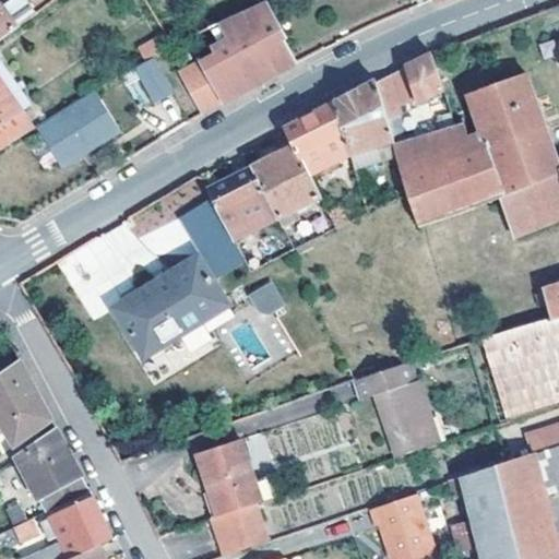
[(0,35),(34,10),(25,0),(2,0),(0,2),(0,35)]
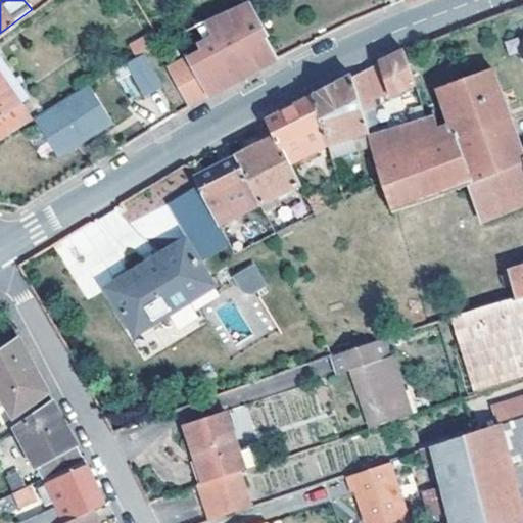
[(186,58),(195,74),(197,78),(206,95),(243,76),(279,56),(247,0),(200,20),(208,36),(202,39),(196,42),(197,45),(199,49),(185,57),(186,58)]
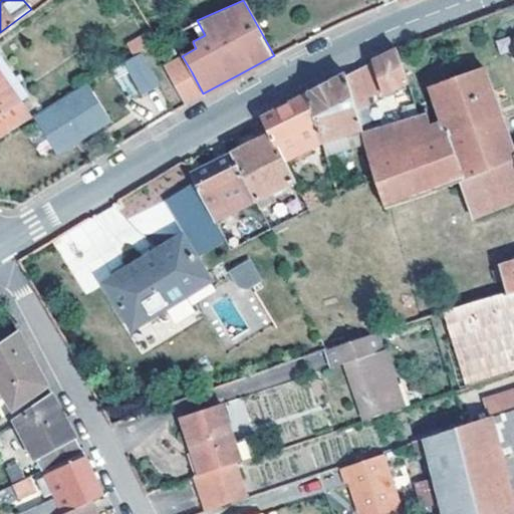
[(191,23),(199,38),(205,35),(197,20),(191,23)]
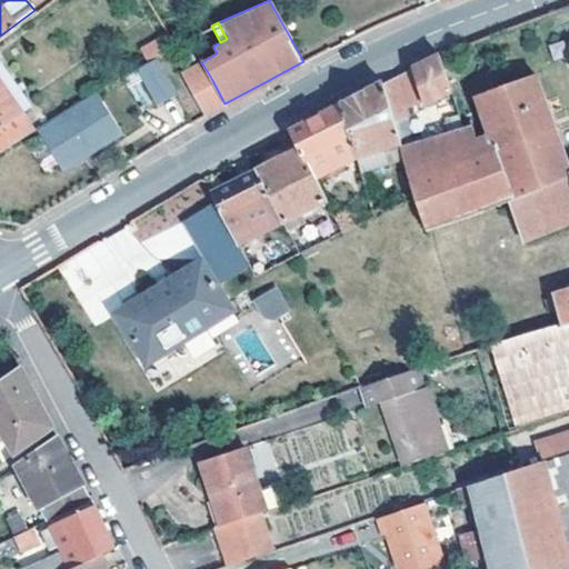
[(150,56),(152,53),(176,40),(168,27),(142,41),(150,56)]
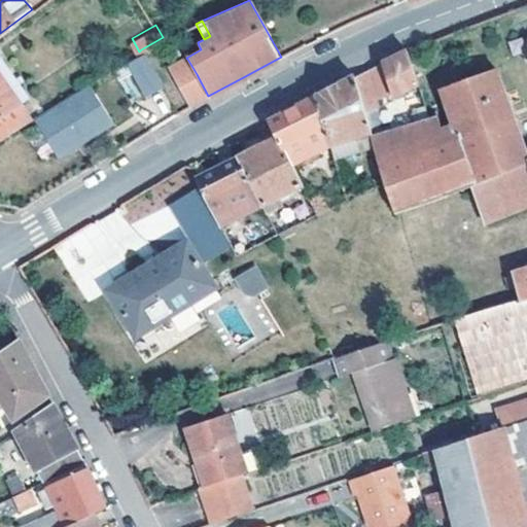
[(176,50),(170,41),(159,47),(165,57),(176,50)]
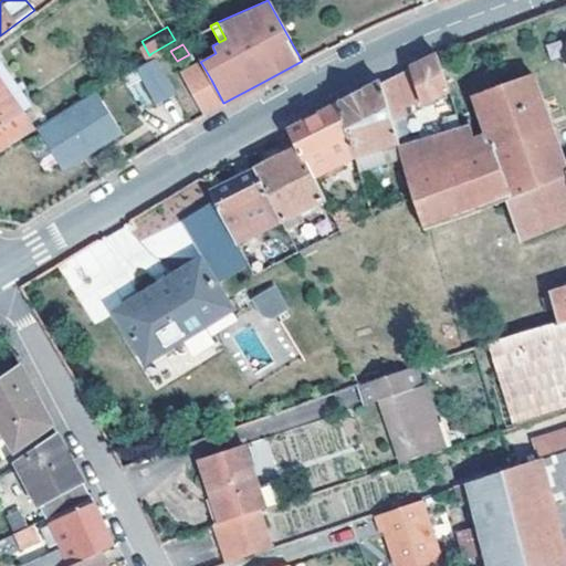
[(200,62),(216,53),(213,49),(198,58),(200,62)]
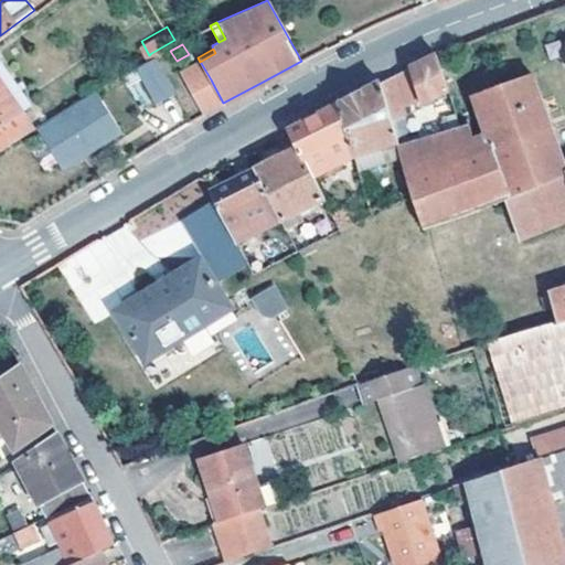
[(0,147),(36,124),(41,120),(30,103),(39,96),(4,50),(0,52),(0,147)]
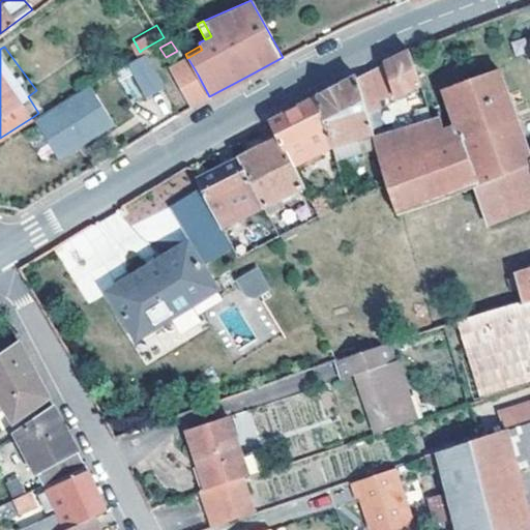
[(164,87),(142,50),(140,52),(124,60),(146,97),(164,87)]
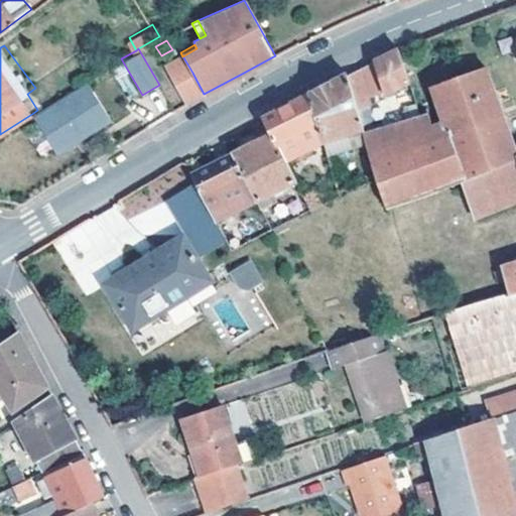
[(382,95),(408,82),(399,49),(378,59),(347,75),(357,109),(374,104),(372,96),(382,93),(382,95)]
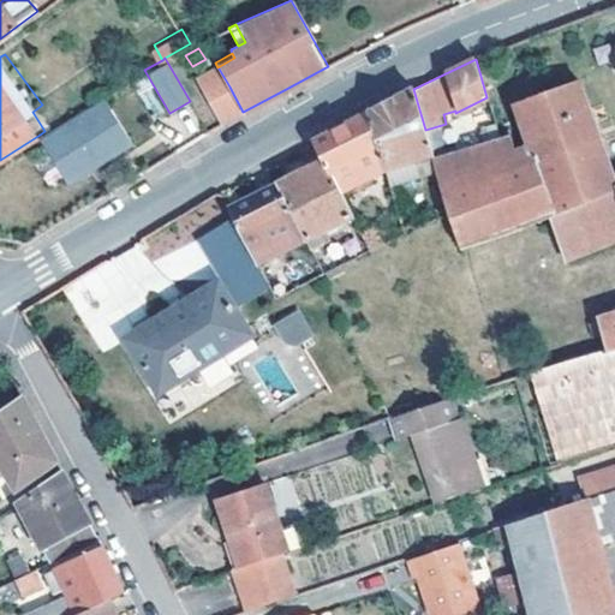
[(230,87),(219,69),(198,82),(222,123),(226,121),(215,100),(232,91),(230,87)]
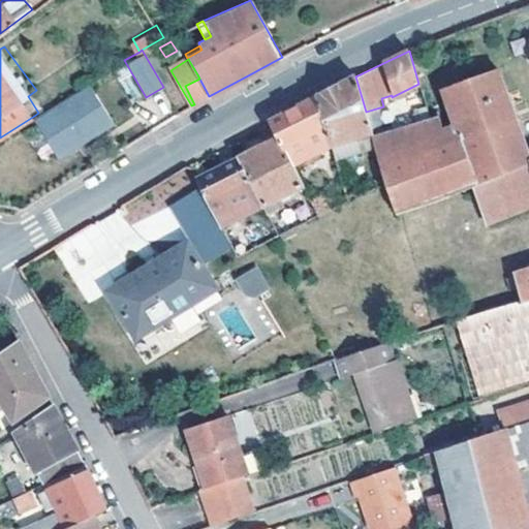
[(438,116),(429,119),(416,122),(391,130),(373,135),(376,146),(395,211),(463,185),(527,161),(528,160),(528,155),(498,68),(443,89),(456,125),(444,129),(438,116)]
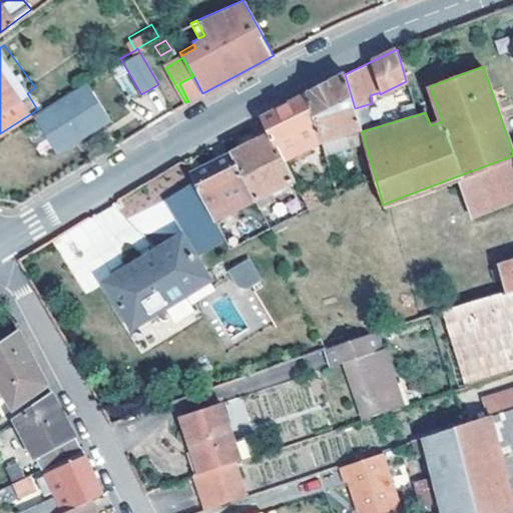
[(361,127),(355,108),(345,74),(325,84),(307,93),(321,140),(361,127)]
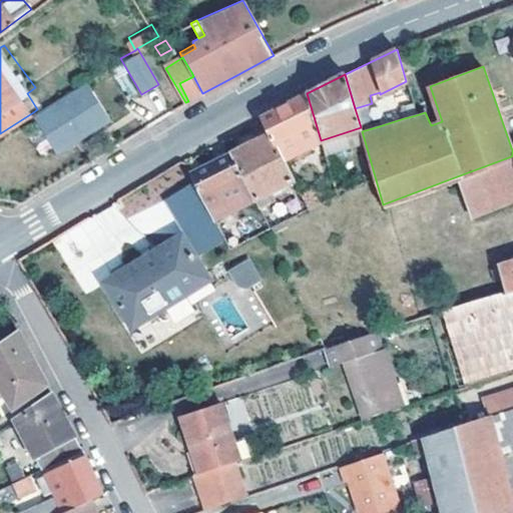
[(202,93),(193,76),(179,83),(188,101),(202,93)]
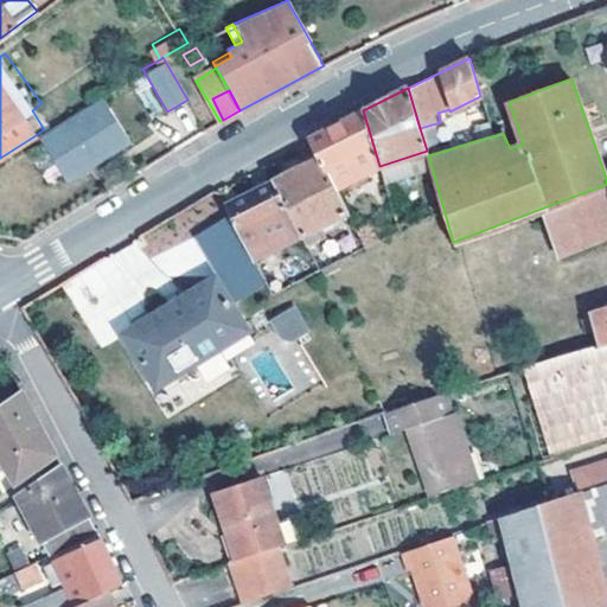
[(44,129),(39,133),(68,177),(131,135),(101,91),(44,129)]
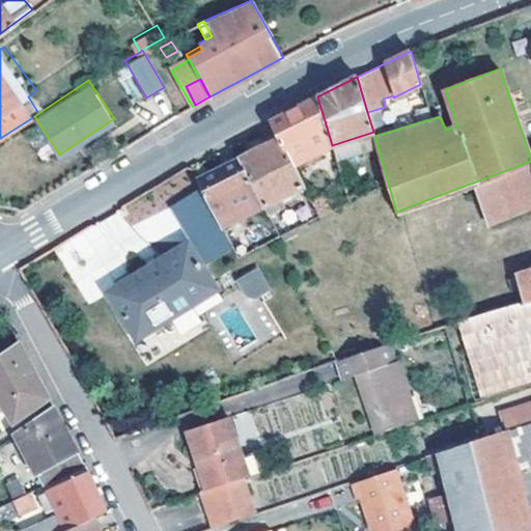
[(295,109),(271,121),(278,137),(292,165),(332,145),(317,96),(295,109)]
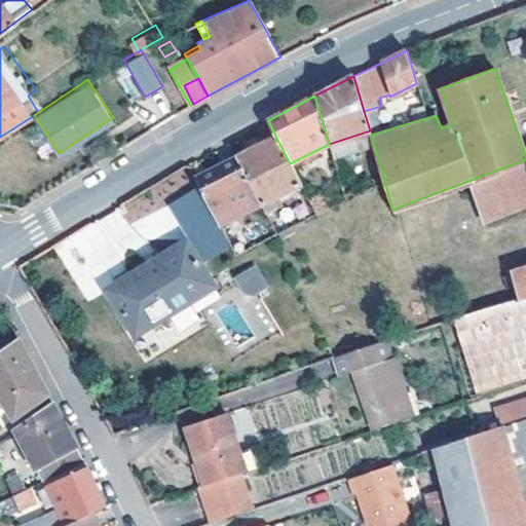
[(364,111),(370,130),(371,135),(388,129),(381,106),(364,111)]
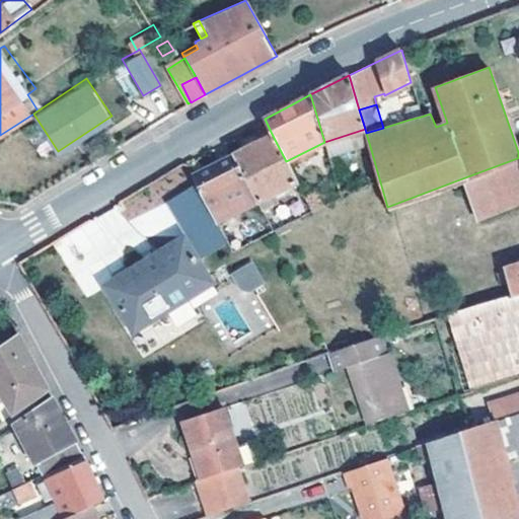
[(421,117),(418,105),(405,108),(409,120),(421,117)]
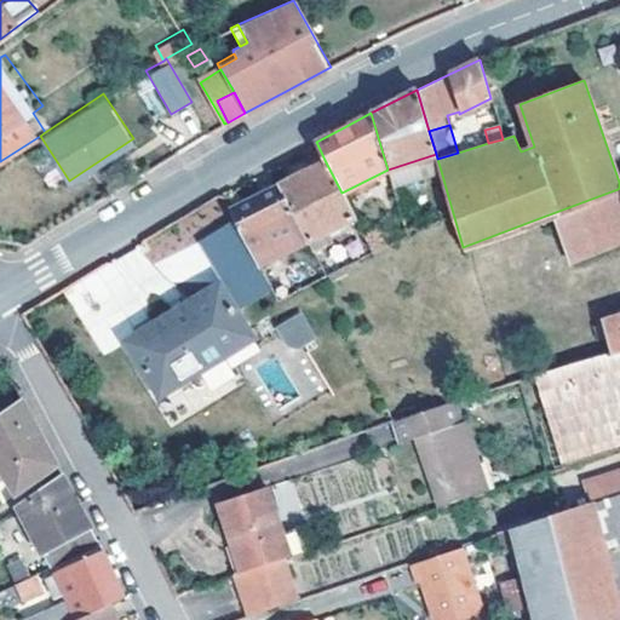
[(388,170),(391,185),(441,171),(437,159),(436,154),(388,170)]
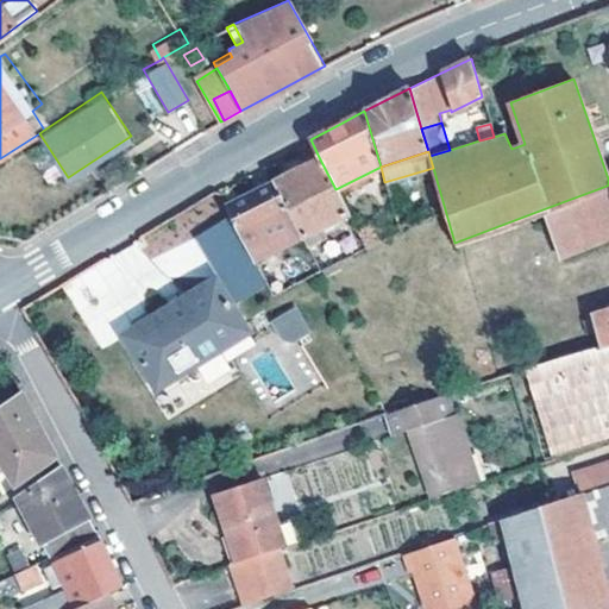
[(275,180),(303,234),(347,213),(336,189),(319,157),(275,180)]
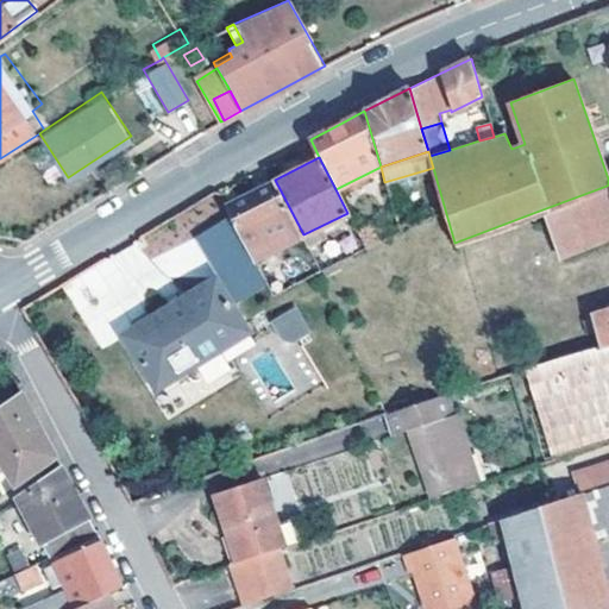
[(275,180),(227,203),(255,258),(303,234),(275,180)]
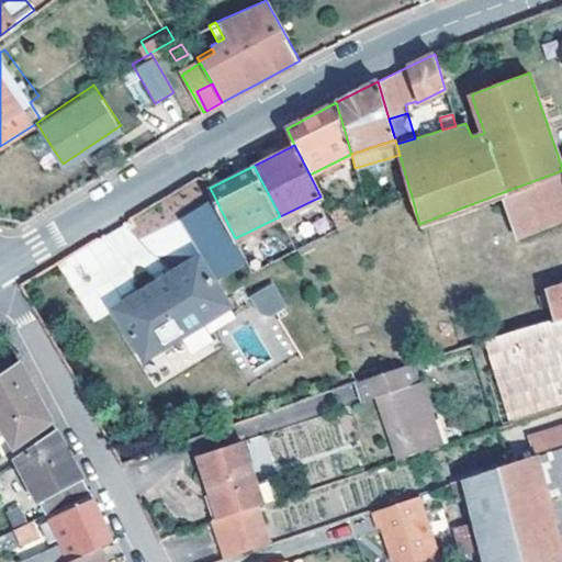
[(506,235),(561,213),(561,178),(560,171),(492,197),(506,235)]
